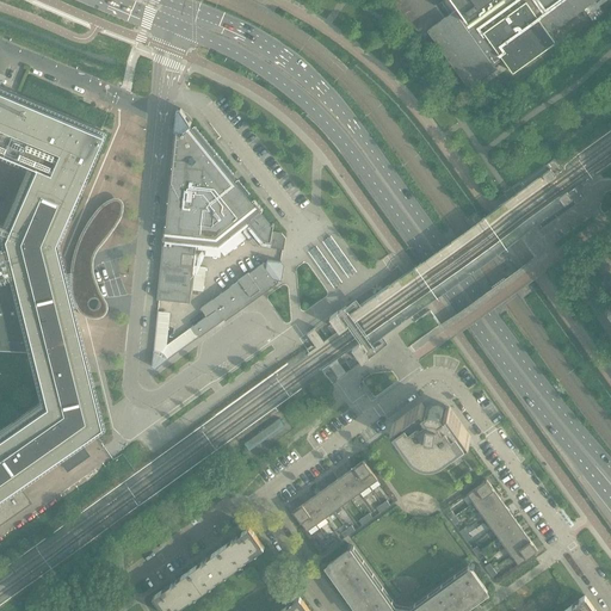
[(454,67),(469,87),(495,67),(494,65),(503,57),(514,72),(556,42),(549,32),(573,17),(586,6),(587,8),(592,6),(591,4),(594,0),(455,0),(461,7),(427,31),(454,67)]
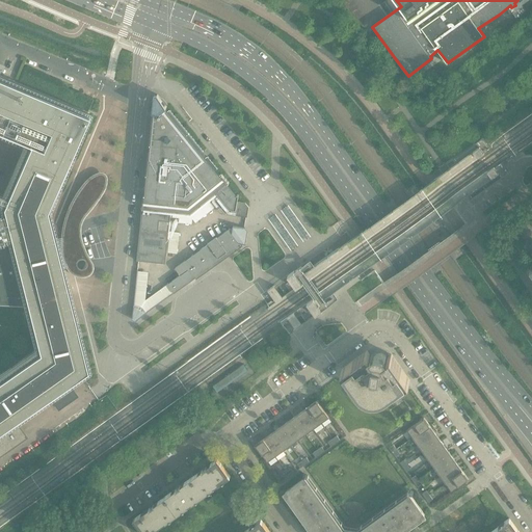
[(0,432),(88,371),(48,211),(89,113),(0,75),(0,299),(22,301),(23,301),(35,350),(0,374),(0,432)]
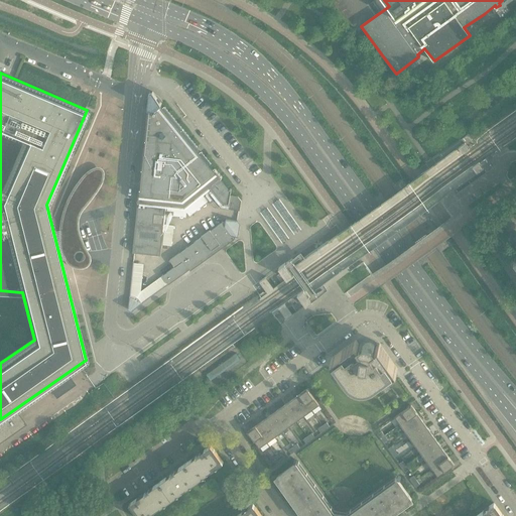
[(149,108),(148,113),(147,113),(144,142),(145,142),(145,148),(144,148),(140,185),(141,185),(140,191),(139,191),(133,253),(134,253),(161,256),(165,215),(168,215),(171,212),(174,212),(175,207),(185,208),(203,194),(214,207),(239,211),(240,211),(242,202),(238,198),(231,196),(232,189),(230,189),(222,178),(223,177),(216,169),(215,170),(211,165),(212,164),(202,152),(201,153),(197,148),(198,147),(165,107),(164,108),(161,105),(162,104),(153,92),(152,93),(150,93),(149,93),(148,108),(149,108)]
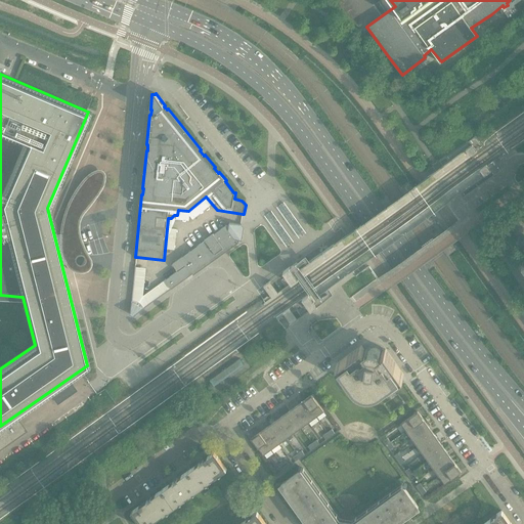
[(242,227),(242,225),(241,225),(229,223),(229,225),(226,225),(181,258),(173,264),(177,271),(165,280),(171,290),(176,286),(192,274),(193,275),(209,264),(238,243),(239,239),(243,241),(245,228),(242,227)]
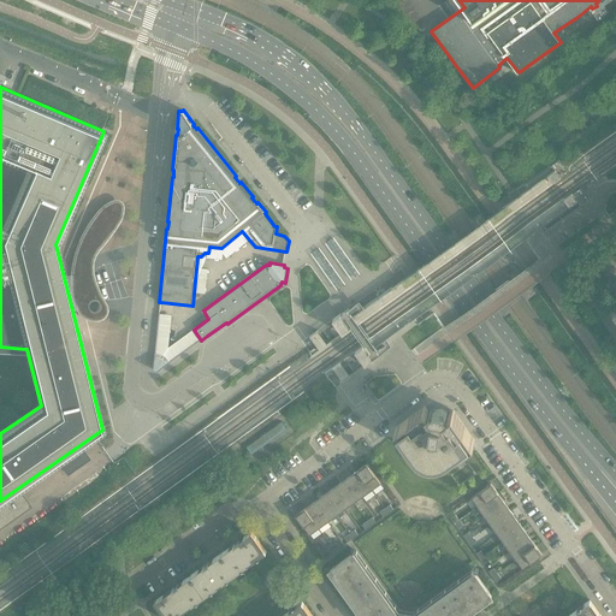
[(341,314),(333,320),(338,326),(345,321),(350,329),(359,323),(354,317),(349,309),(342,315),(341,314)]
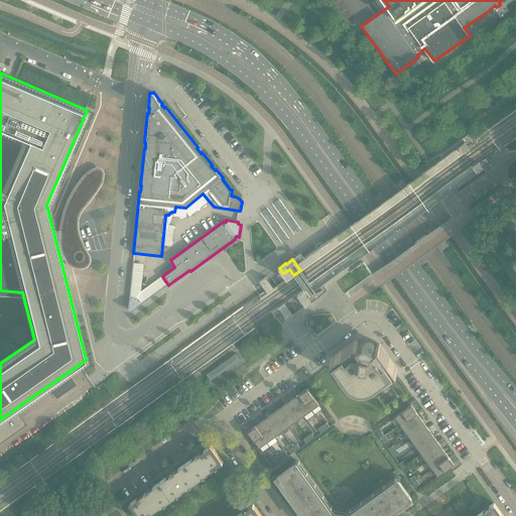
[(363,263),(346,275),(346,276),(354,287),(371,275),(371,276),(373,275),(364,263),(363,263)]
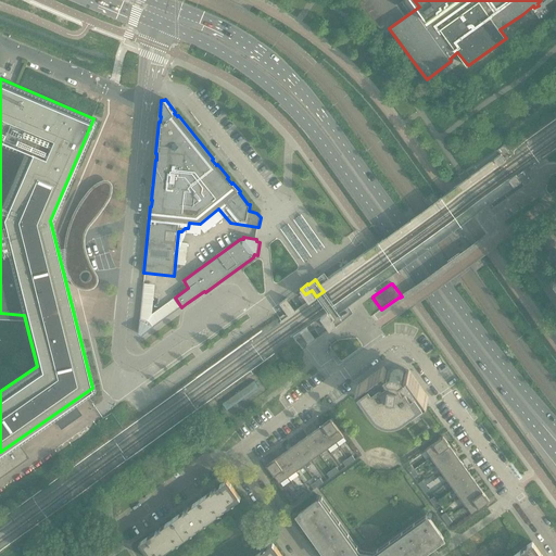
[(327,324),(330,330),(338,325),(337,324),(344,319),(339,313),(349,306),(351,305),(346,299),(328,313),(332,319),(327,324)]
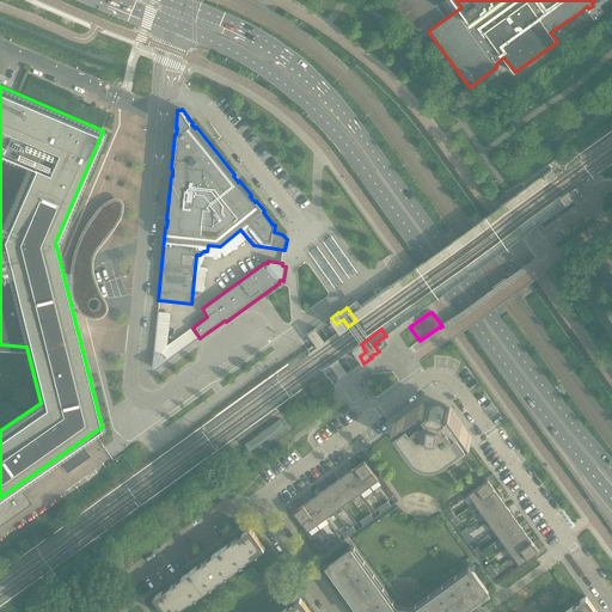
[(152,367),(153,367),(155,368),(155,369),(169,360),(165,355),(161,353),(154,352),(152,367)]
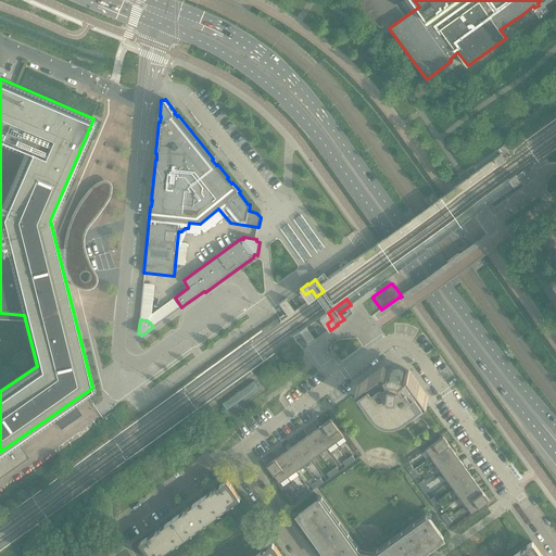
[(366,397),(365,399),(366,399),(363,401),(369,409),(371,412),(374,414),(376,415),(378,417),(380,418),(382,419),(386,420),(389,421),(391,421),(393,421),(396,421),(399,420),(402,419),(404,418),(407,417),(409,416),(418,409),(417,407),(417,406),(429,397),(412,375),(407,378),(403,371),(404,371),(403,370),(402,369),(401,369),(400,368),(399,367),(396,367),(394,367),(393,367),(391,367),(390,368),(389,368),(389,369),(383,374),(380,369),(357,386),(366,397)]
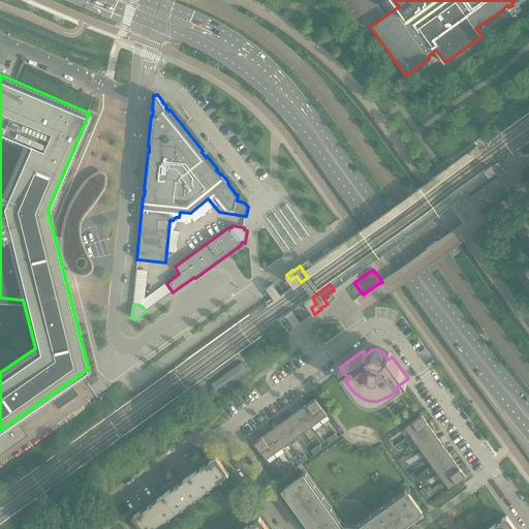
[(243,363),(212,384),(216,391),(247,369),(243,363)]
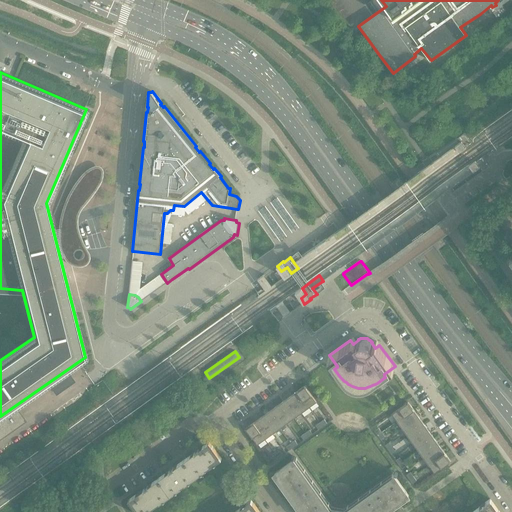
[(51,385),(56,393),(73,381),(72,380),(68,384),(63,377),(51,385)]
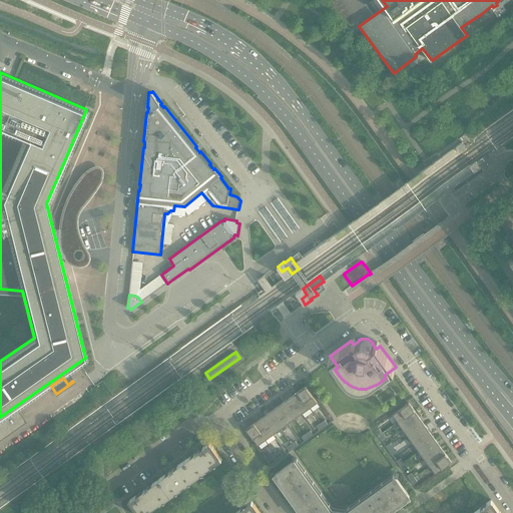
[(298,392),(310,408),(318,403),(306,387),(298,392)]
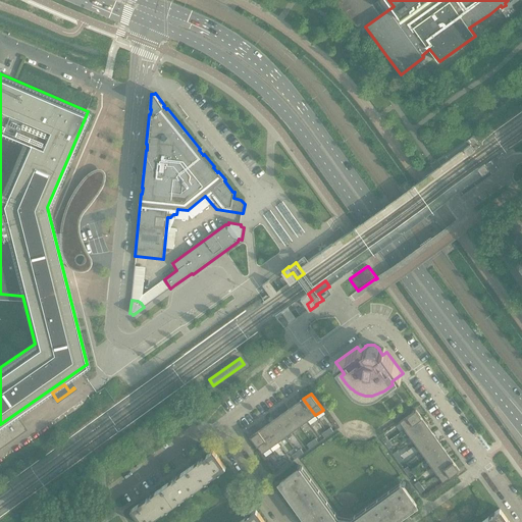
[(296,404),(308,421),(315,415),(303,399),(296,404)]
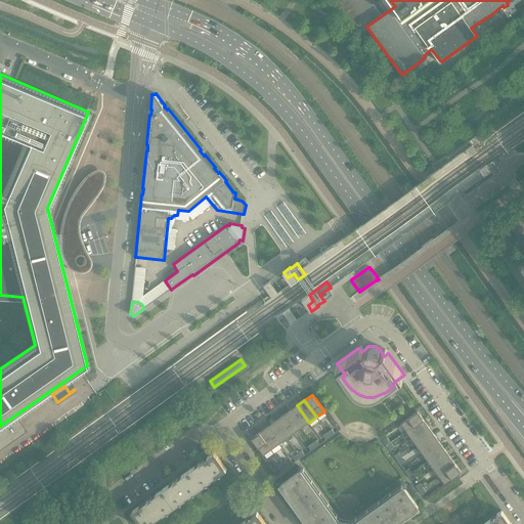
[(290,411),(302,428),(309,423),(297,405),(290,411)]
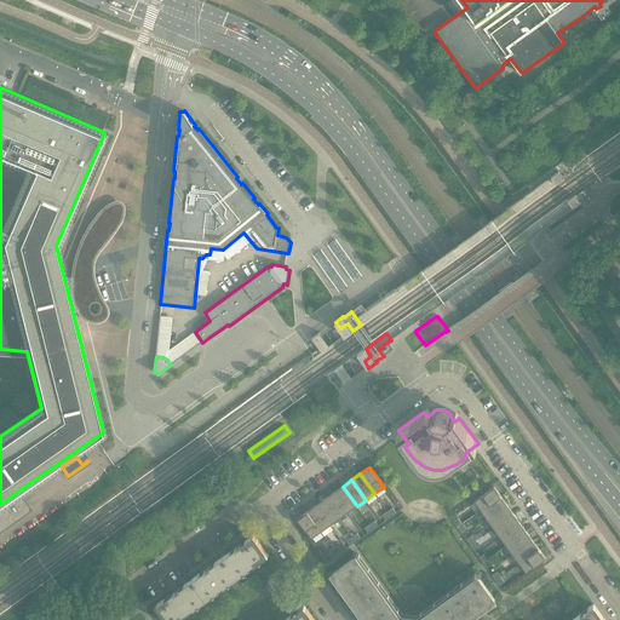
[(343,487),(334,493),(348,512),(357,506),(343,487)]
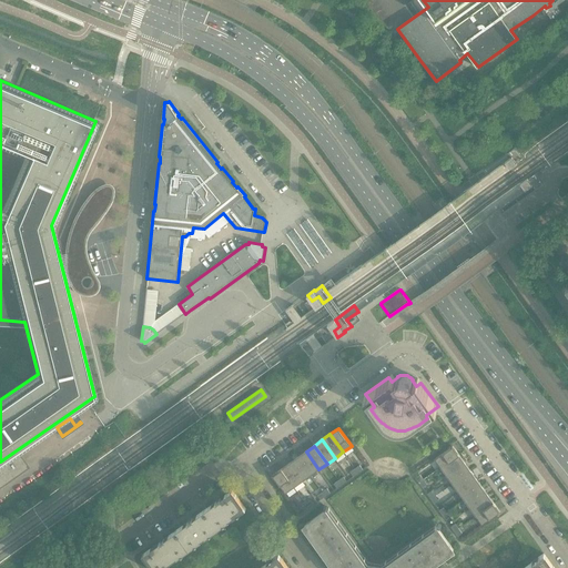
[(435,459),(440,467),(459,455),(453,446),(435,459)]
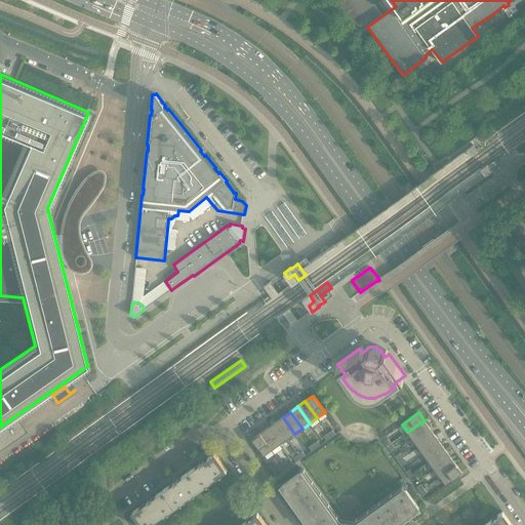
[(275,422),(287,439),(294,434),(283,417),(275,422)]
